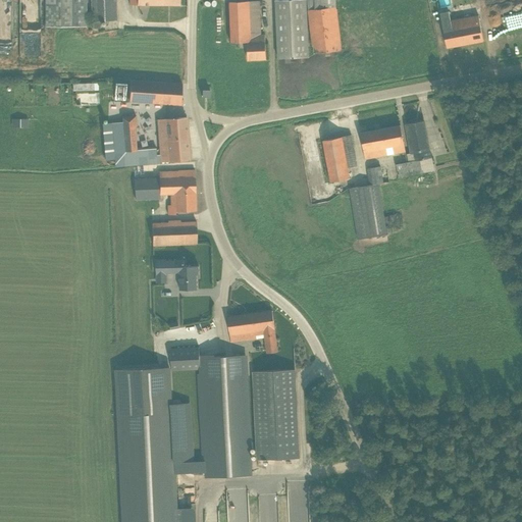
[(44,0),(45,25),(85,25),(84,0),(44,0)]
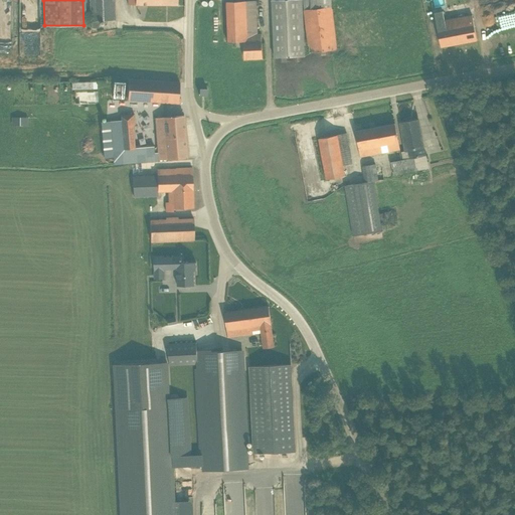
[(89,0),(91,21),(115,20),(113,0),(89,0)]
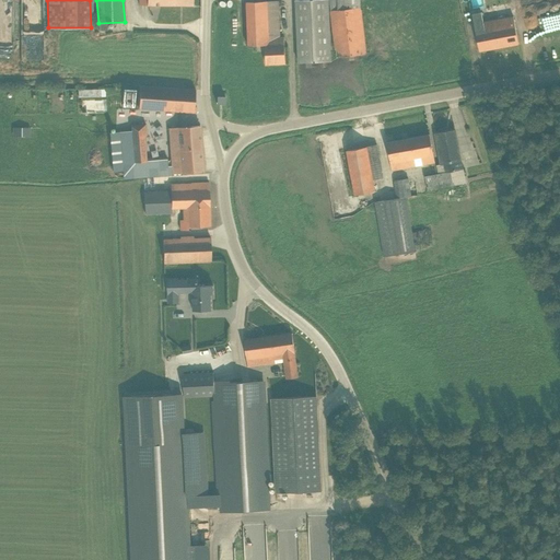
[(267,63),(286,63),(284,36),(280,36),(279,7),(282,6),(282,1),(279,1),(279,0),(244,2),(245,46),(266,45),(267,63)]
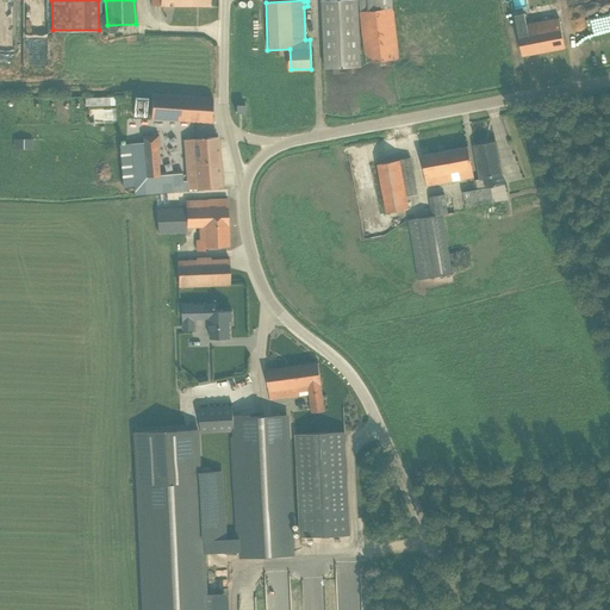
[(366,62),(400,57),(394,10),(393,0),(322,0),(325,68),(361,66),(360,11),(366,62)]
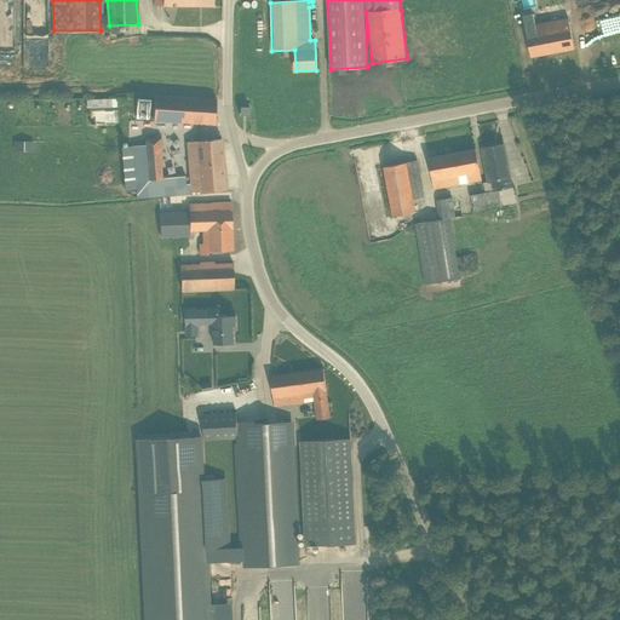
[(512,0),(515,10),(532,7),(529,0),(512,0)]
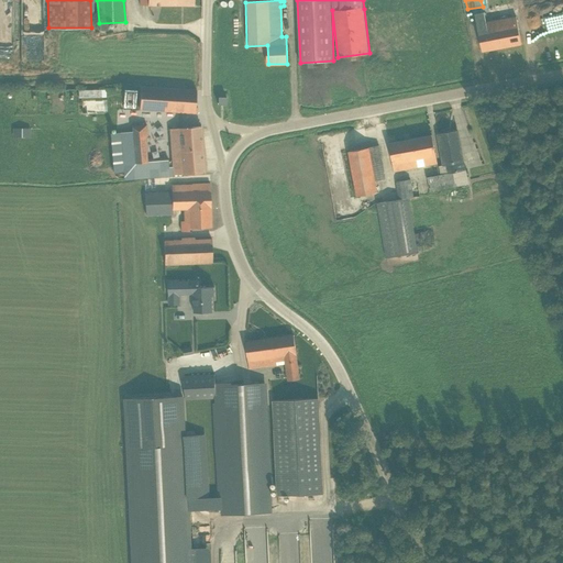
[(483,52),(521,44),(515,15),(477,22),(483,52)]
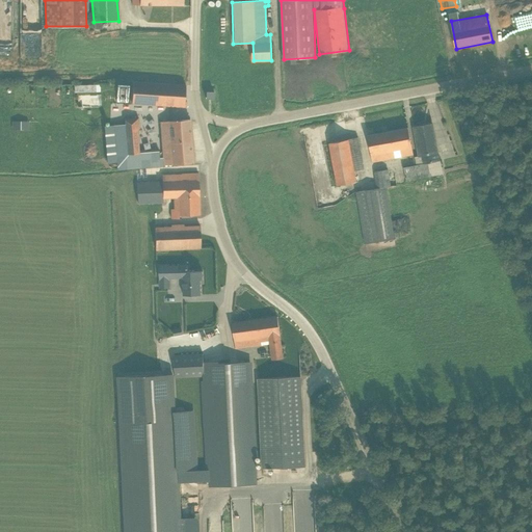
[(131,103),(183,107),(185,85),(132,81),(131,103)]
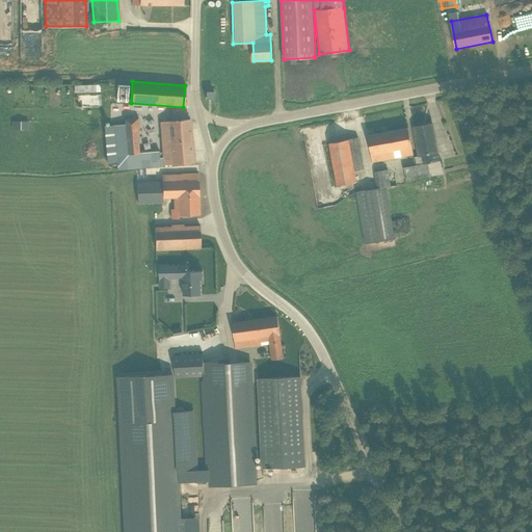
[(73,91),(99,92),(99,82),(73,82),(73,91)]
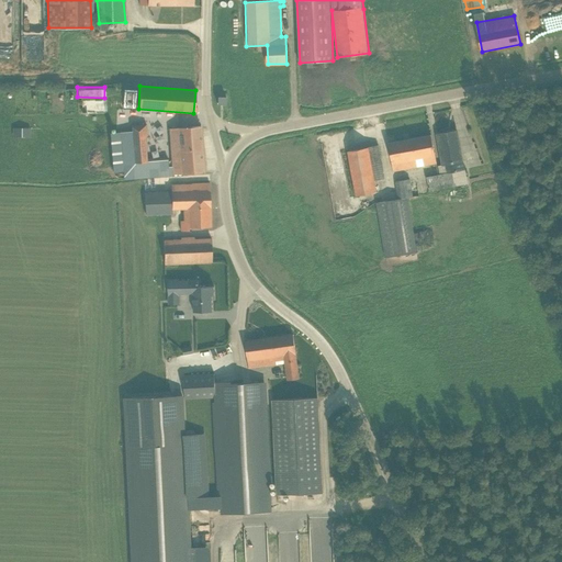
[(220,93),(210,93),(210,103),(218,103),(220,93)]
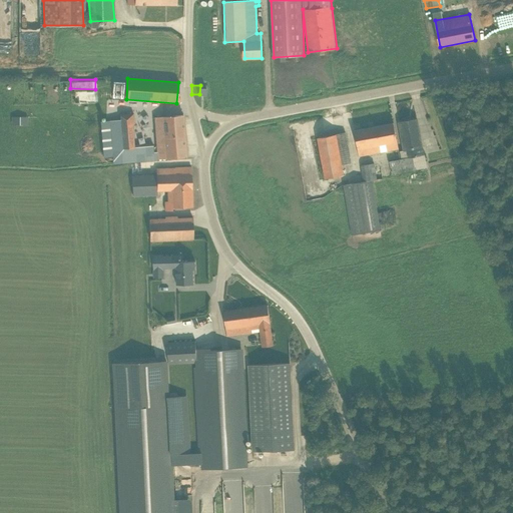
[(129,161),(153,159),(151,144),(133,145),(131,128),(134,128),(132,113),(119,114),(120,119),(99,122),(102,158),(113,157),(114,162),(129,161)]
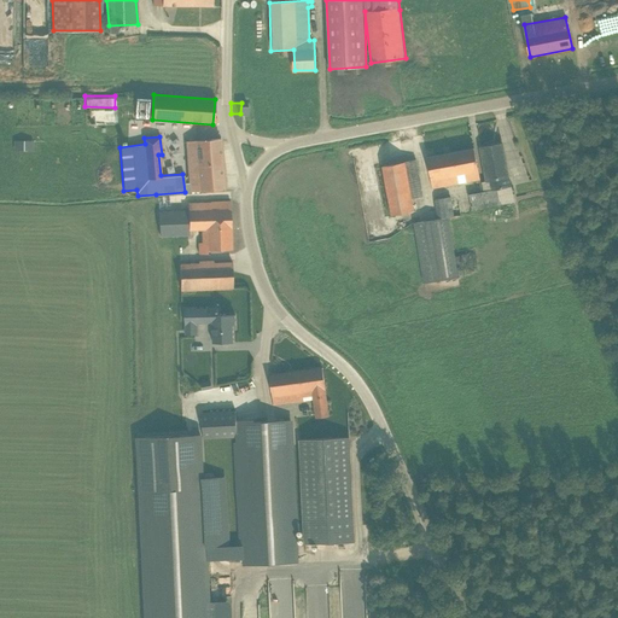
[(190,192),(223,188),(220,139),(185,141),(190,192)]
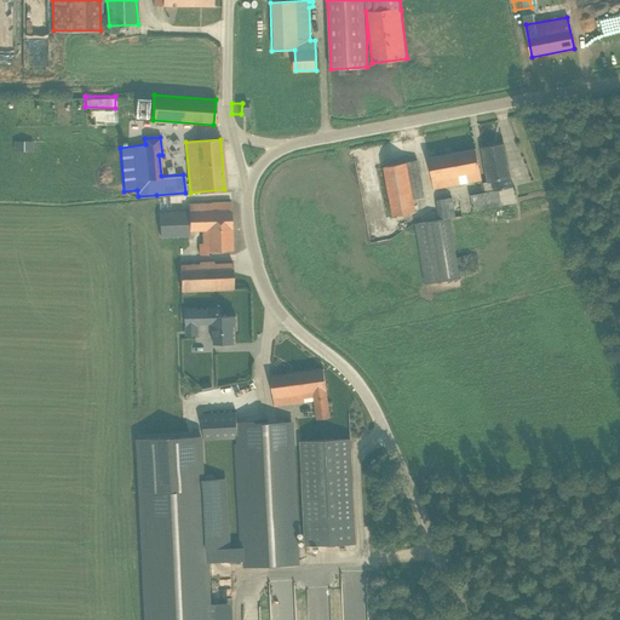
[(484,193),(512,187),(504,144),(482,147),(487,181),(483,183),(484,193)]
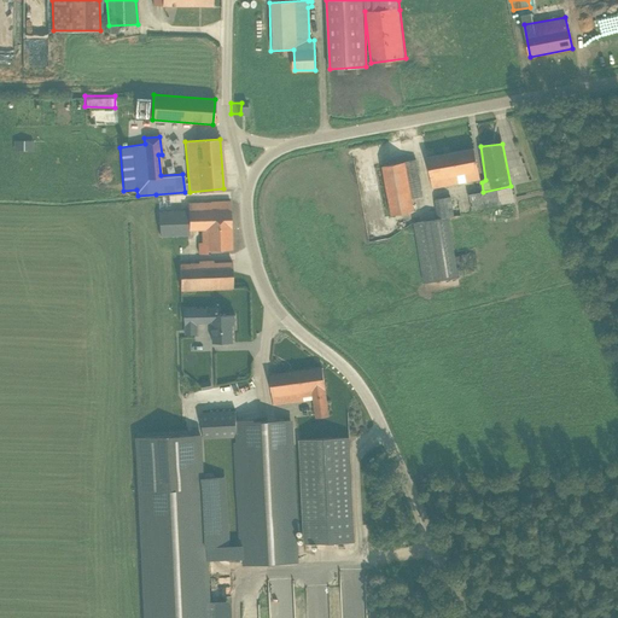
[(481,179),(474,149),(426,157),(432,188),(481,179)]
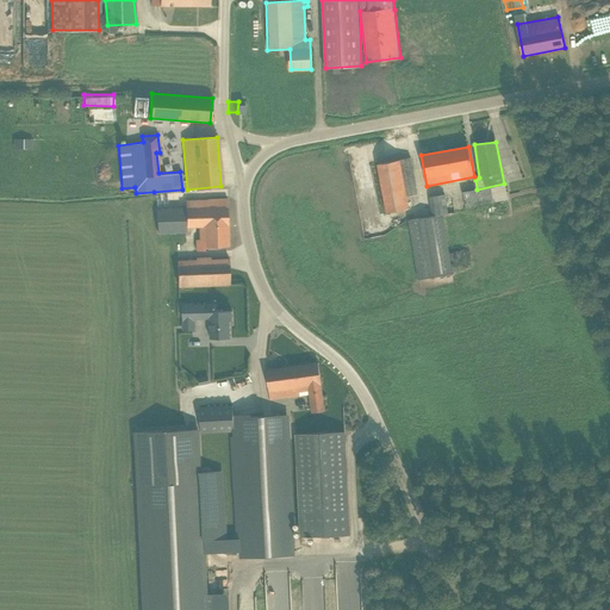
[(418,193),(410,157),(378,165),(386,212),(409,207),(406,195),(418,193)]
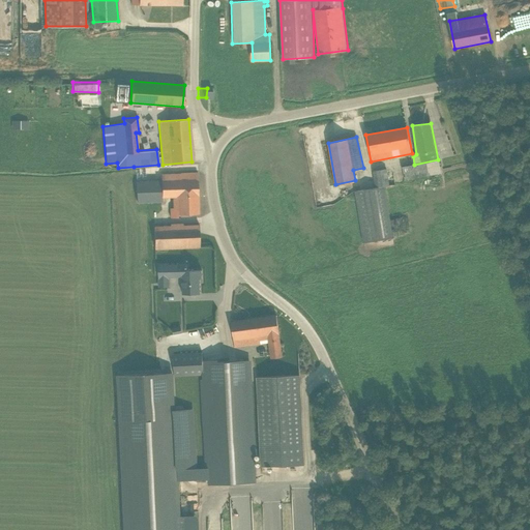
[(440,173),(438,159),(414,165),(402,167),(405,179),(440,173)]
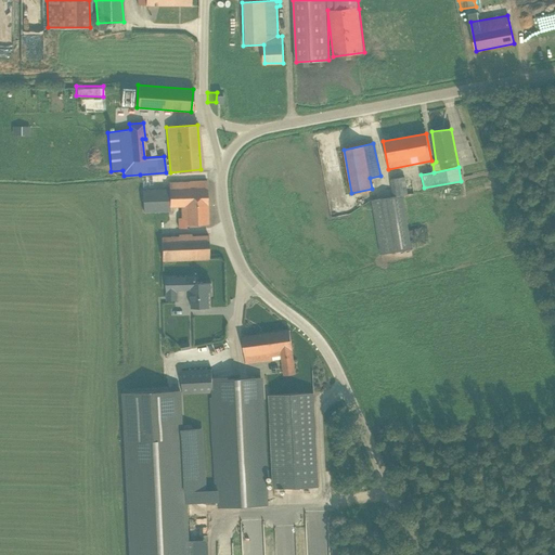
[(381,254),(412,249),(403,195),(414,193),(412,182),(407,183),(405,177),(390,179),(392,196),(372,201),(381,254)]
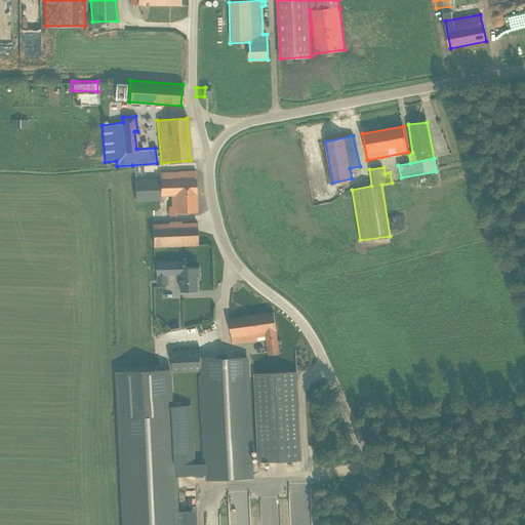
[(175,212),(196,211),(195,171),(159,172),(160,178),(134,179),(135,200),(160,200),(160,196),(170,195),(170,206),(168,206),(168,215),(176,215),(175,212)]
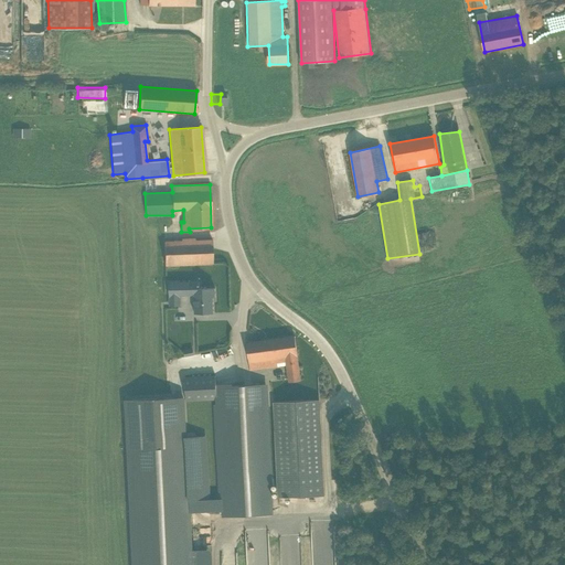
[(460,200),(472,198),(471,189),(459,191),(460,200)]
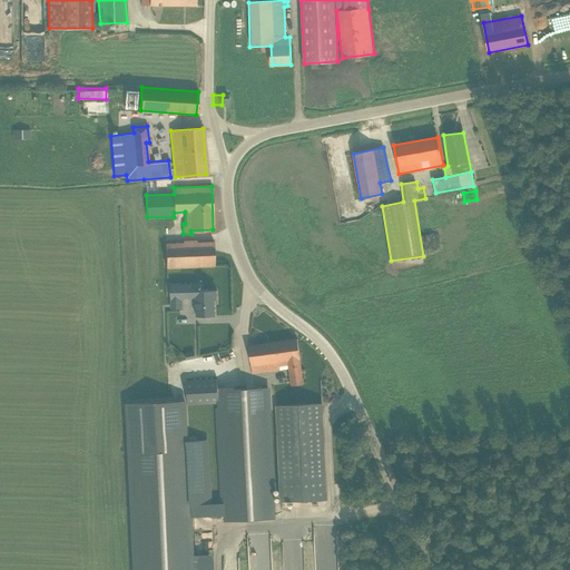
[(138,226),(138,237),(153,237),(151,226),(138,226)]
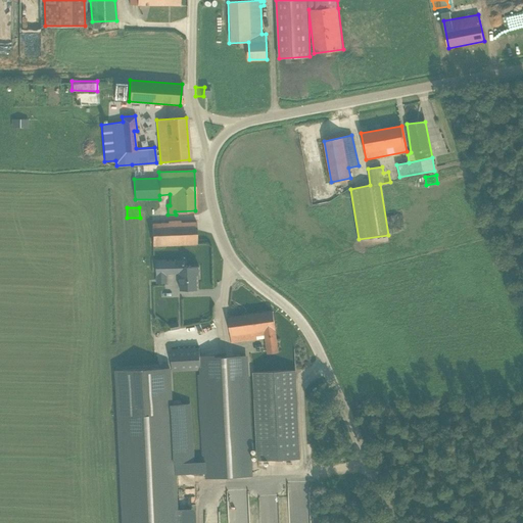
[(168,223),(151,223),(152,245),(196,244),(196,223),(180,222),(180,220),(168,221),(168,223)]
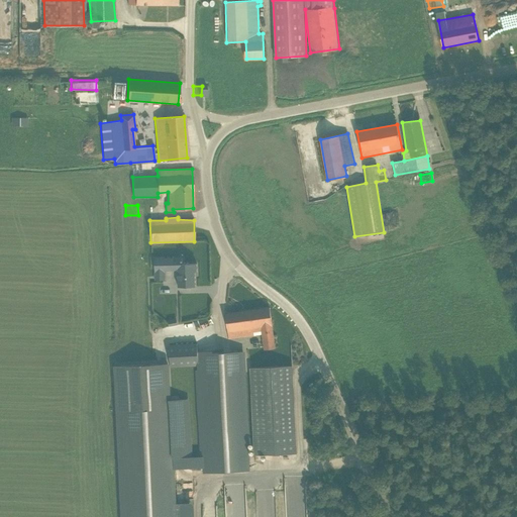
[(178,286),(195,286),(195,276),(195,272),(197,272),(197,263),(183,263),(183,257),(165,257),(165,270),(178,270),(178,286)]
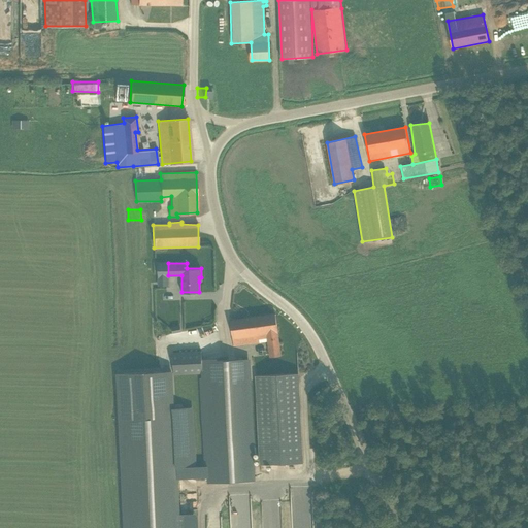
[(270,356),(282,355),(275,314),(231,320),(234,345),(268,341),(270,356)]
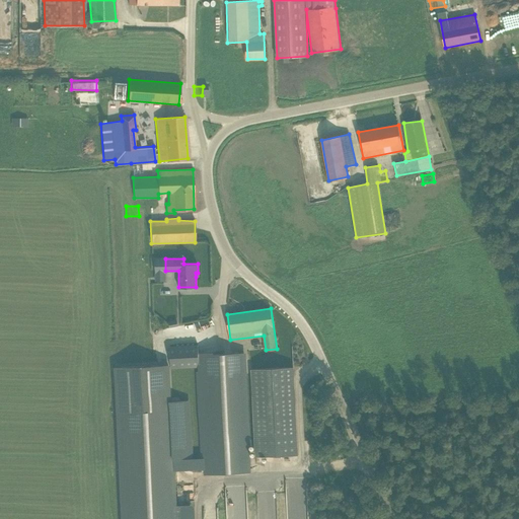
[(198,345),(169,346),(170,368),(199,367),(203,458),(173,460),(174,471),(204,469),(204,475),(250,472),(244,353),(213,354),(213,352),(199,353),(198,345)]
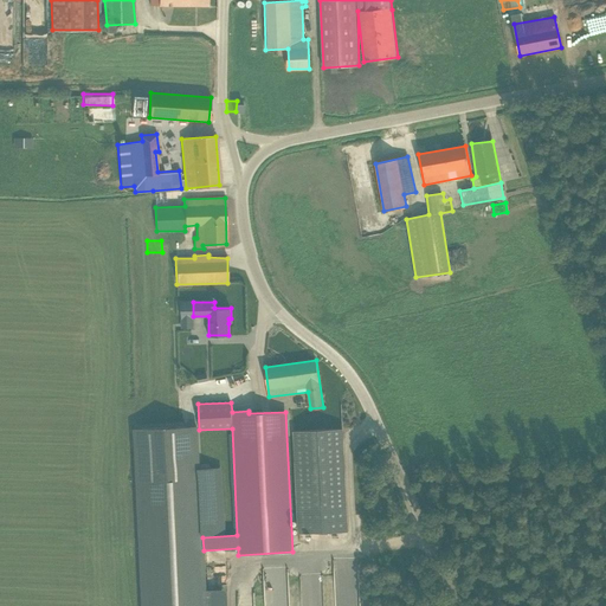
[(198,425),(134,430),(141,605),(206,605),(204,550),(202,537),(198,425)]
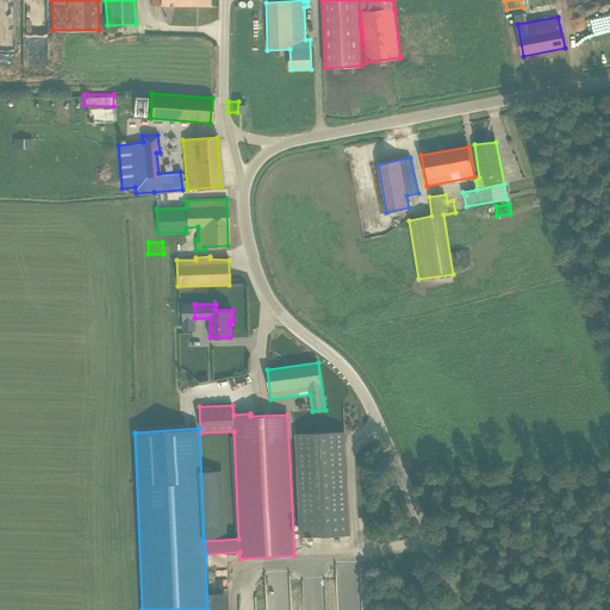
[(346,431),(296,434),(300,536),(350,534),(346,431)]
